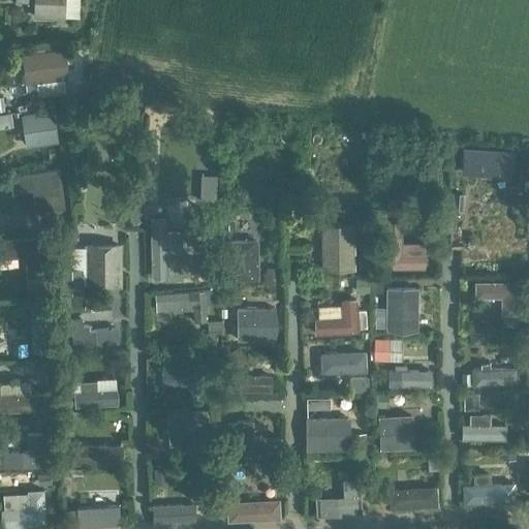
[(67,0),(16,0),(17,3),(34,4),(34,20),(67,21),(67,0)]
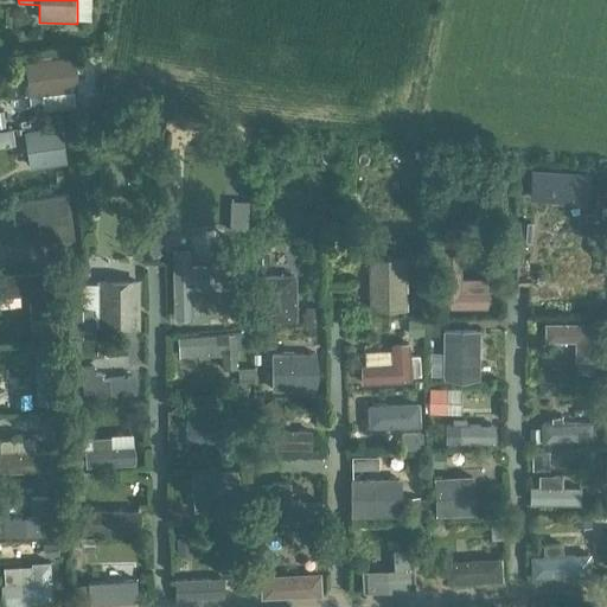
[(94,36),(96,12),(80,11),(77,34),(94,36)]
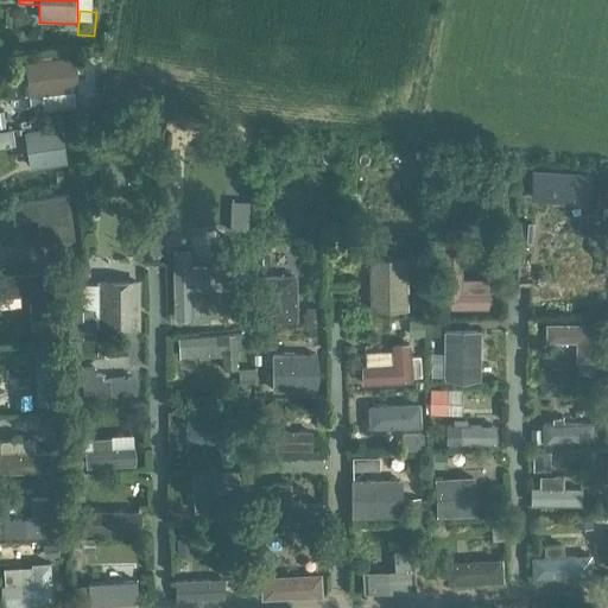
[(77,89),(74,56),(26,62),(30,95),(77,89)]
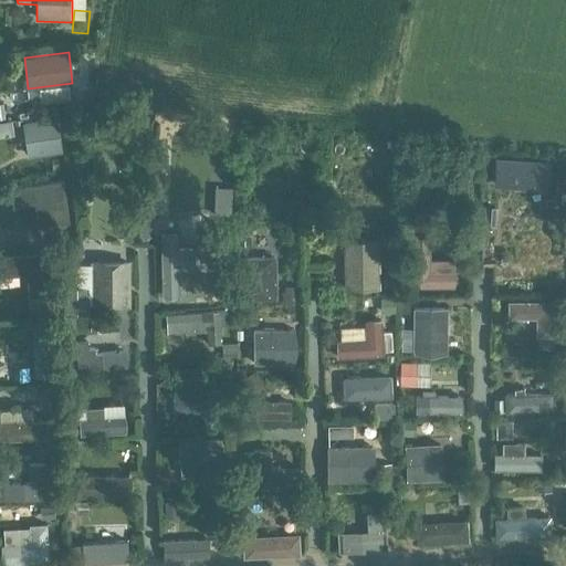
[(28,156),(62,150),(56,118),(23,123),(28,156)]
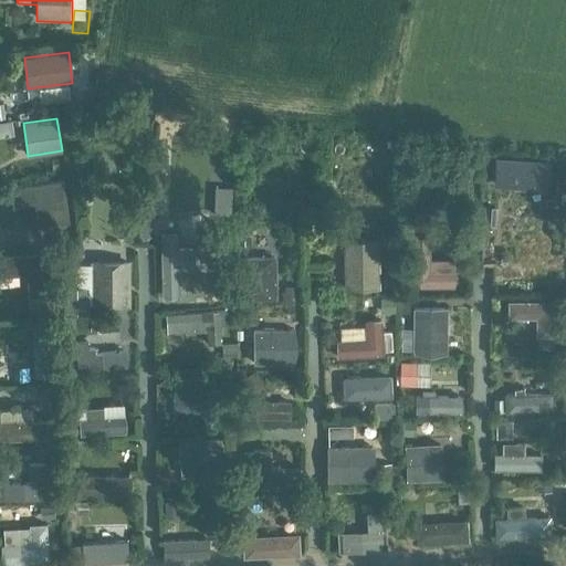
[(498,163),(496,173),(513,174),(513,186),(547,188),(548,166),(498,163)]
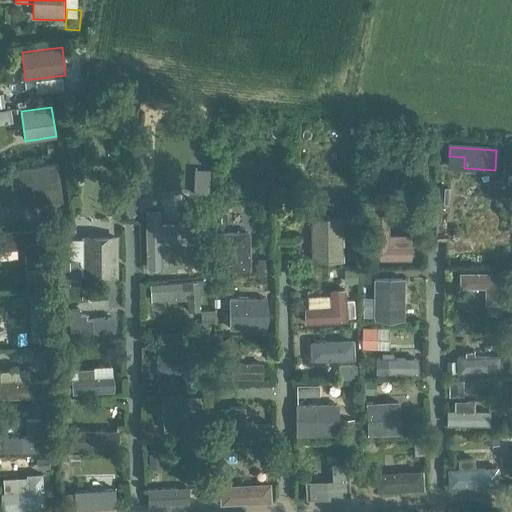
[(161,225),(161,212),(146,213),(147,267),(162,267),(161,240),(174,239),(173,225),(161,225)]
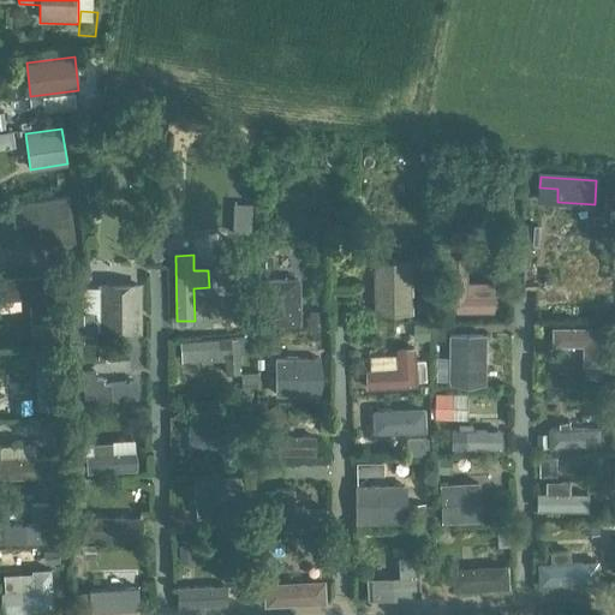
[(376,263),(377,312),(412,312),(411,263),(376,263)]
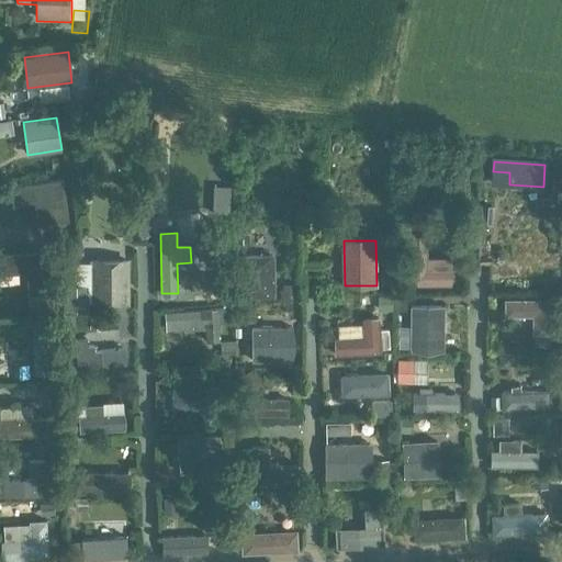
[(411,250),(411,285),(451,284),(451,269),(427,269),(427,250),(411,250)]
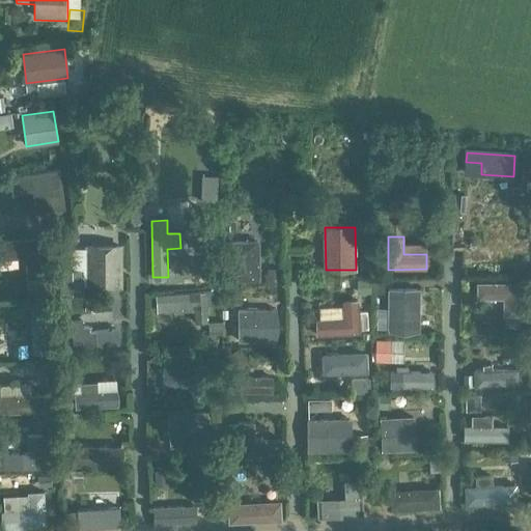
[(0,258),(27,257),(28,278),(45,277),(43,240),(0,242),(0,258)]
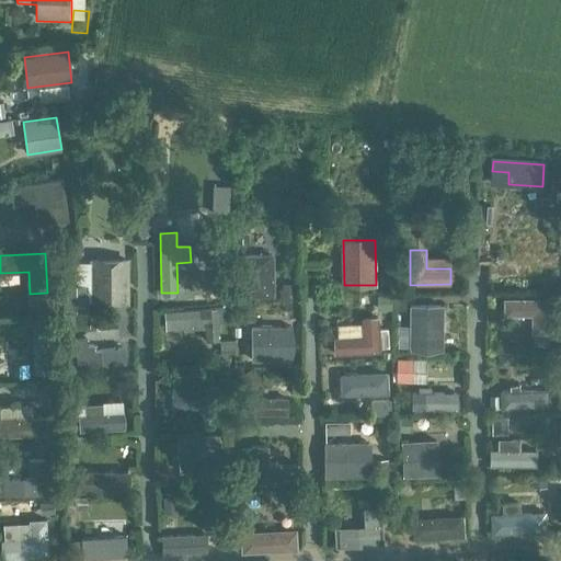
[(241,256),(242,296),(274,295),(273,255),(241,256)]
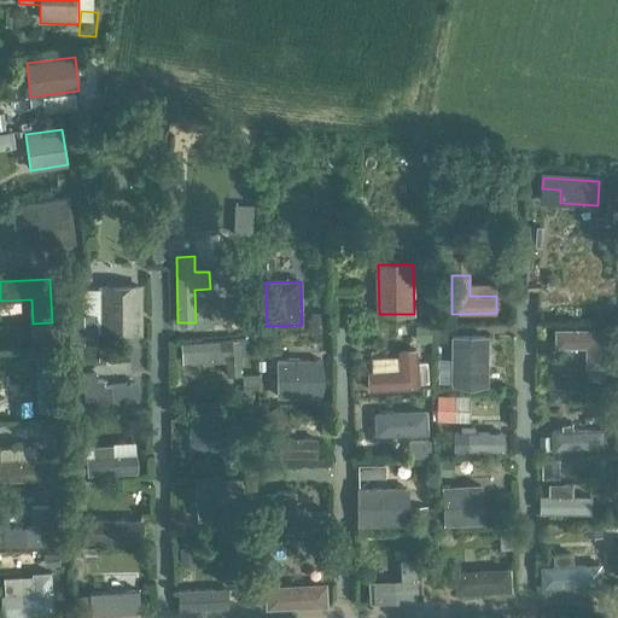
[(140,333),(140,287),(104,287),(104,334),(140,333)]
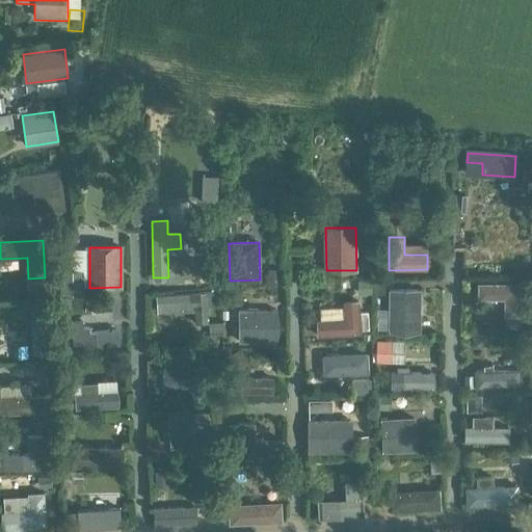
[(266,285),(283,284),(283,269),(267,270),(267,274),(265,274),(266,285)]
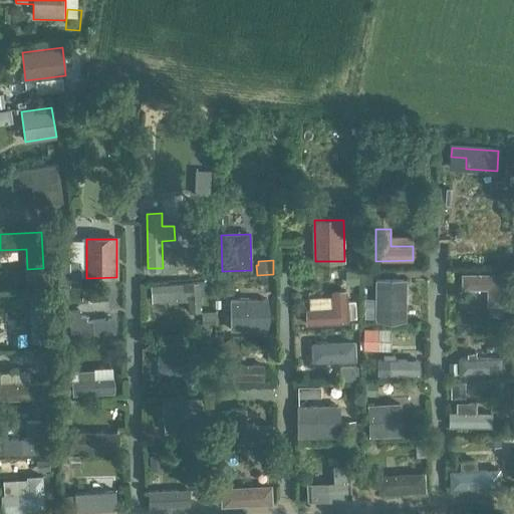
[(462,274),(462,289),(488,289),(488,305),(503,305),(503,274),(462,274)]
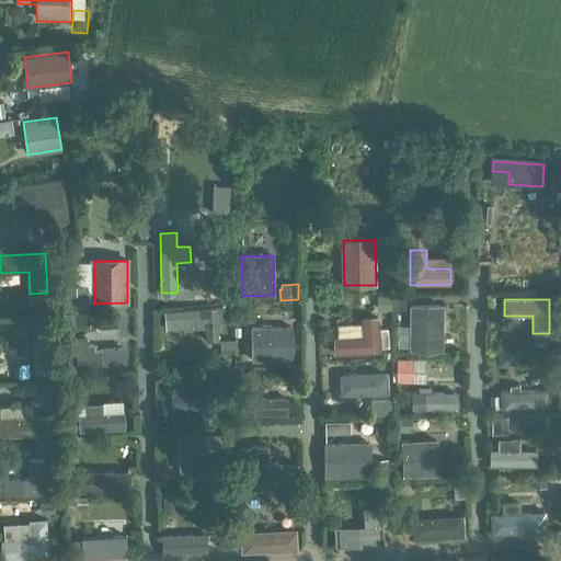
[(411,306),(411,351),(443,351),(443,306),(411,306)]
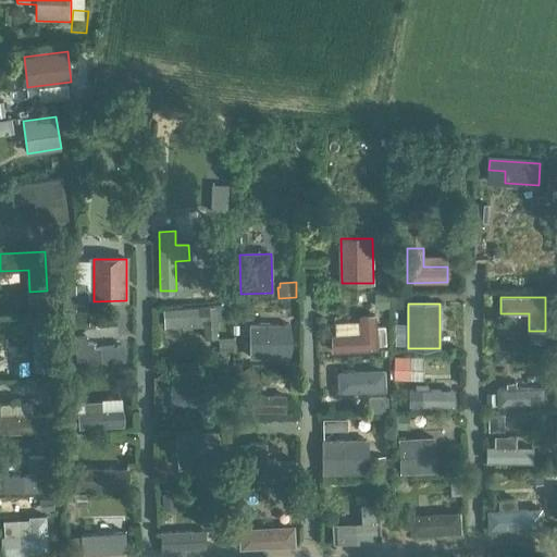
[(217,325),(223,325),(222,307),(164,310),(165,326),(189,325),(189,326),(203,325),(205,338),(217,338),(217,325)]
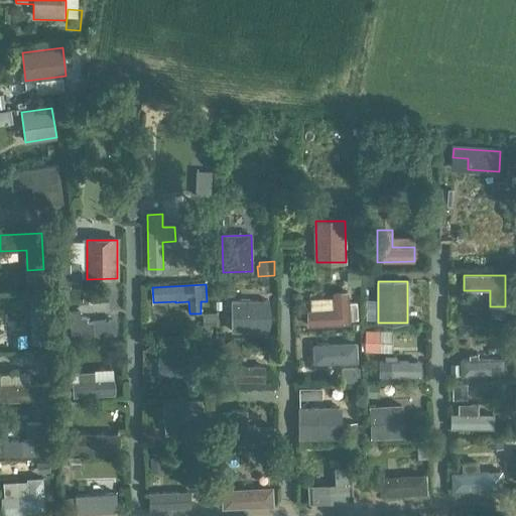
[(350,324),(348,293),(334,294),(335,310),(308,311),(309,326),(350,324)]
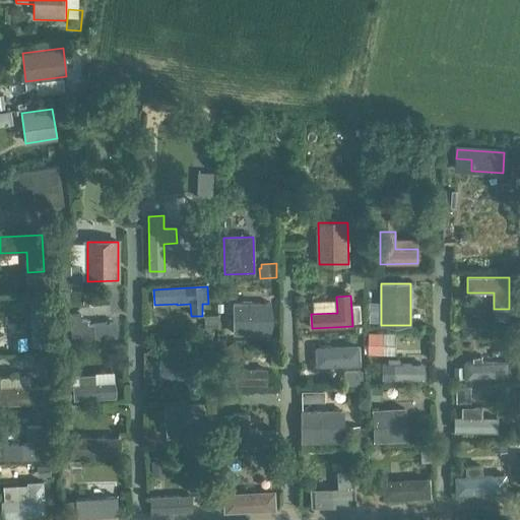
[(270,304),(234,304),(234,333),(271,333),(270,304)]
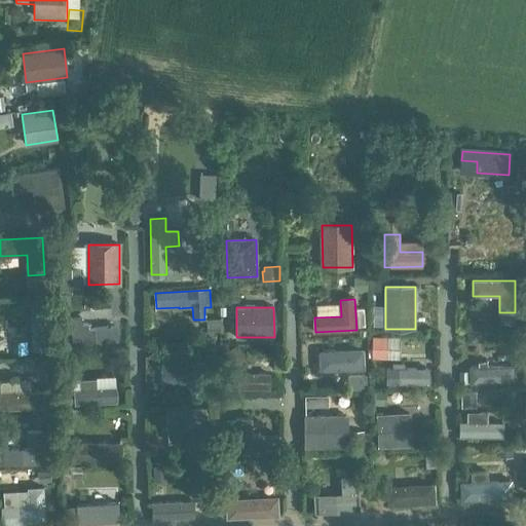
[(115,326),(90,329),(89,324),(81,324),(81,317),(72,318),(75,345),(117,341),(115,326)]
